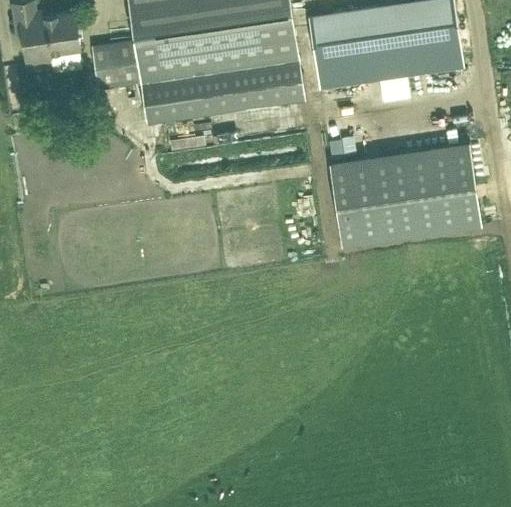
[(145,123),(303,99),(288,0),(126,0),(133,43),(91,49),(97,90),(139,83),(145,123)]
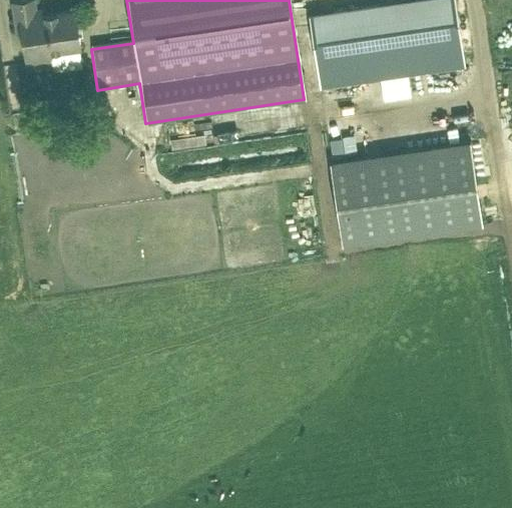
[(420,0),(308,17),(319,90),(463,69),(453,0),(420,0)]
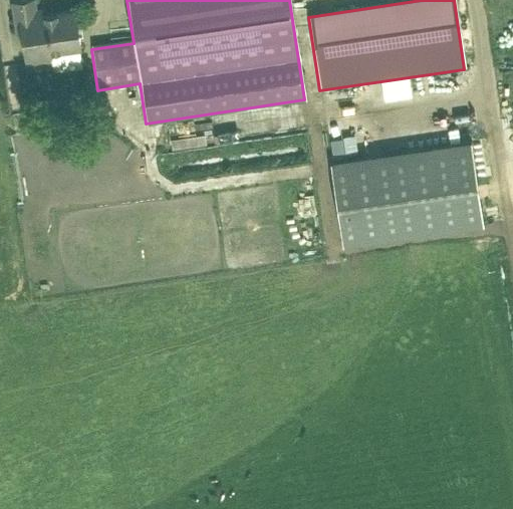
[(49,55),(78,51),(73,15),(34,21),(32,3),(11,6),(15,38),(20,37),(25,67),(50,63),(49,55)]
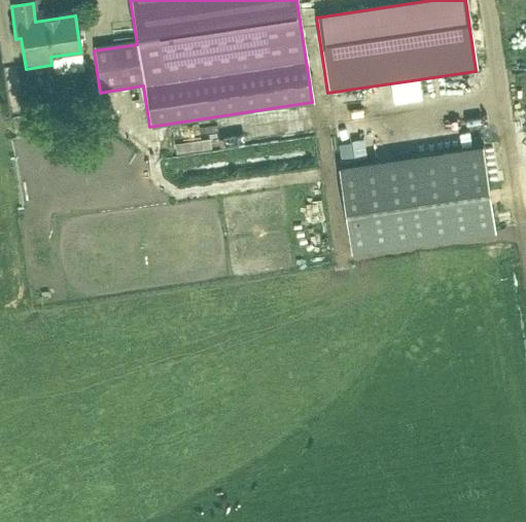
[(297,124),(297,113),(281,113),(281,124),(297,124)]
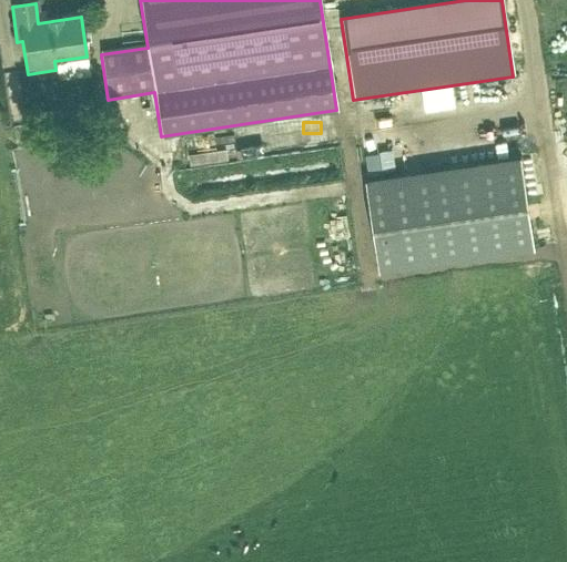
[(364,183),(377,273),(533,249),(519,160),(364,183)]
